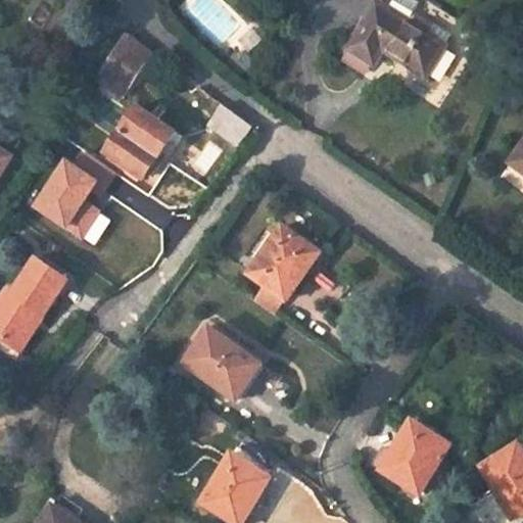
[(478,32),(431,0),(428,0),(426,4),(420,0),(390,0),(388,4),(383,2),(349,52),(373,68),(385,51),(427,80),(457,37),(469,45),(478,32)]
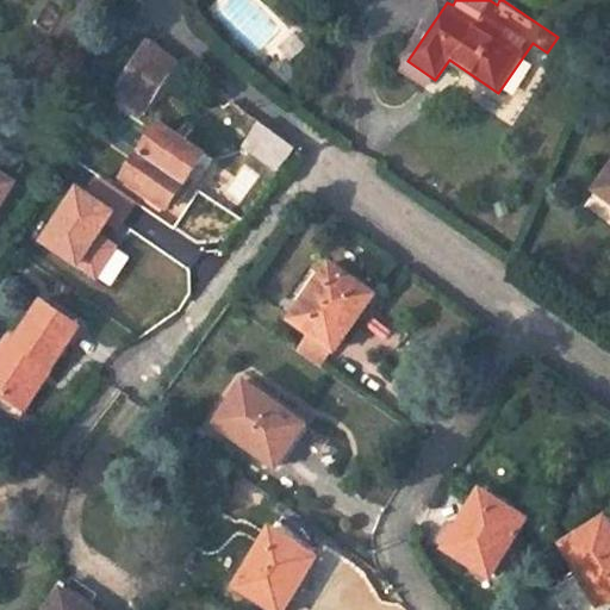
[(153,44),(119,94),(145,112),(176,63),(153,44)]
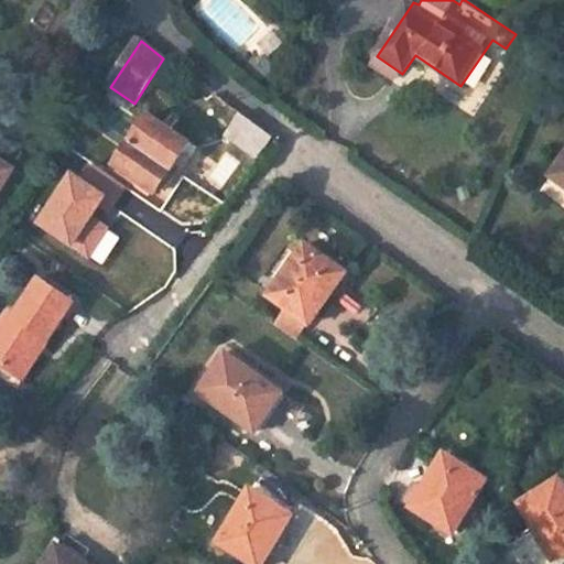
[(191,142),(150,115),(149,116),(144,112),(140,118),(145,121),(116,164),(156,192),(191,142)]
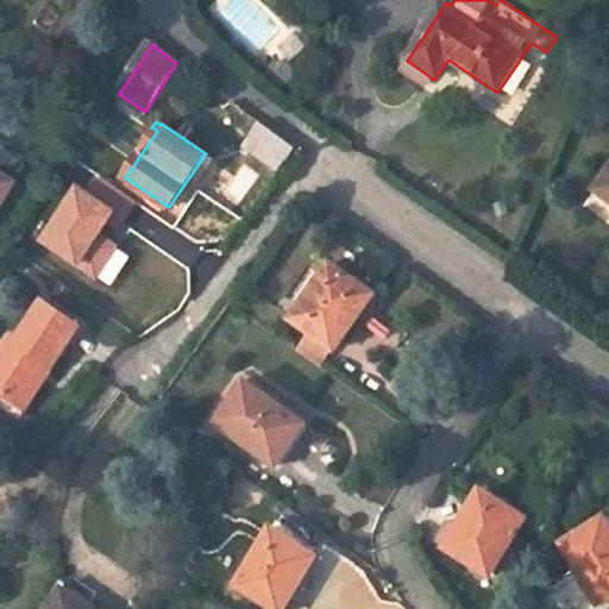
[(259,124),(245,144),(278,168),(296,149),(259,124)]
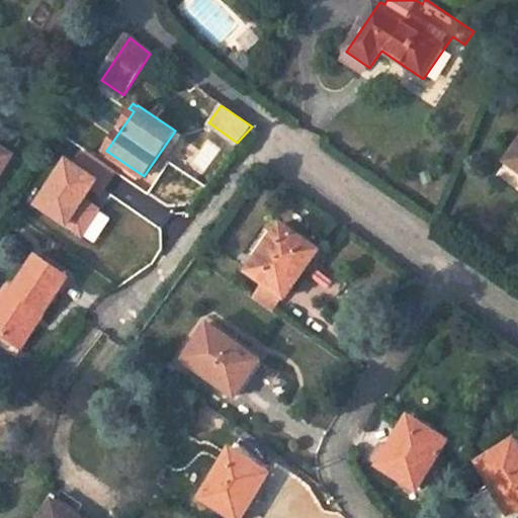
[(517,145),(504,165),(517,174),(517,145)]
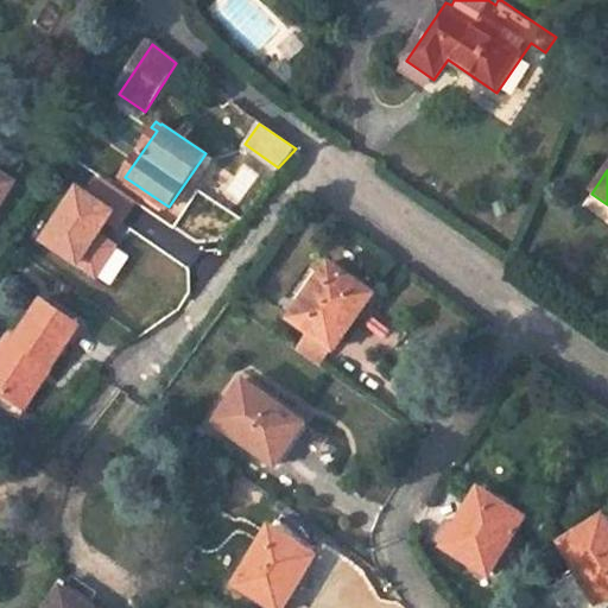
[(0,211),(16,189),(0,178),(0,211)]
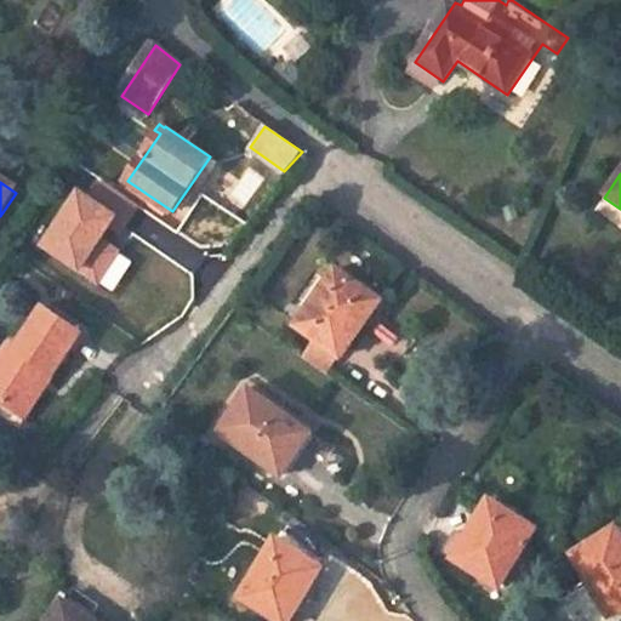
[(239,220),(224,209),(216,221),(231,231),(239,220)]
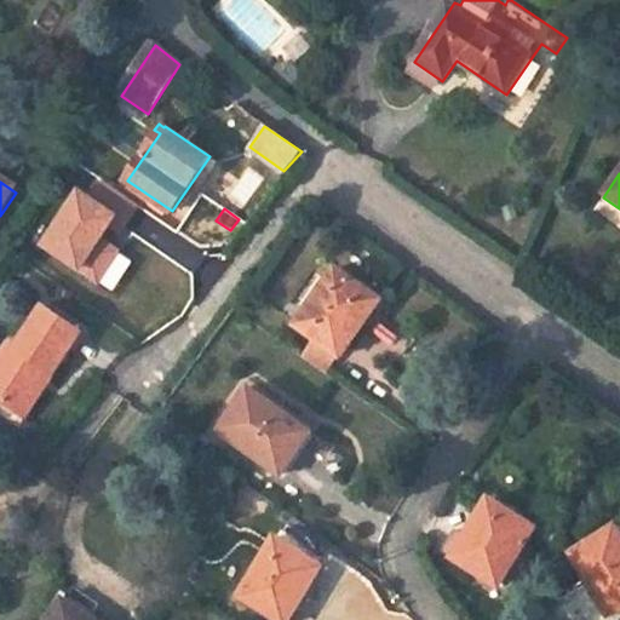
[(337,271),(294,327),(339,360),(380,304),(337,271)]
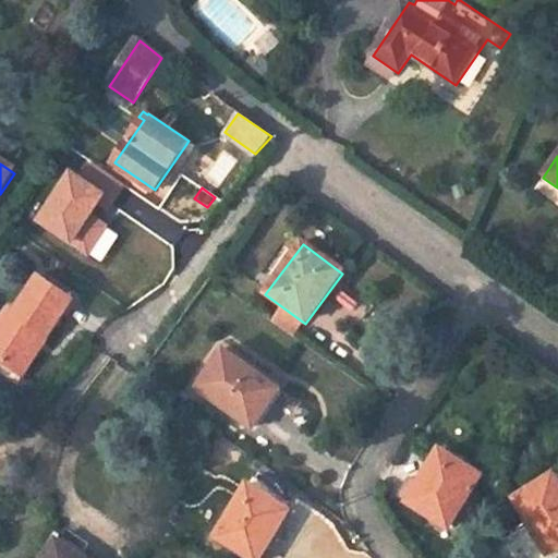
[(35,352),(44,338),(49,342),(75,304),(40,280),(15,317),(9,314),(0,326),(0,355),(4,360),(0,365),(24,381),(36,364),(35,352)]
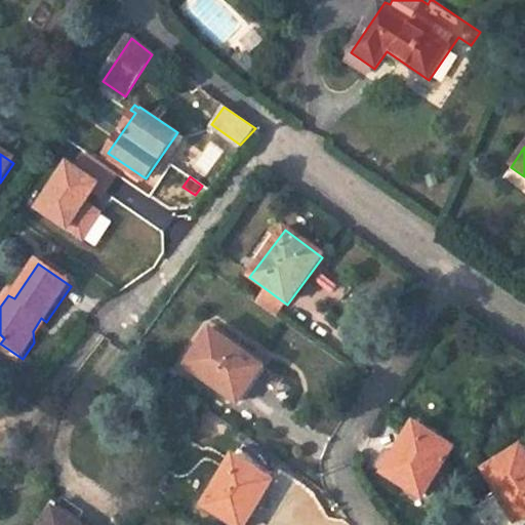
[(237,404),(263,368),(211,331),(185,368),(237,404)]
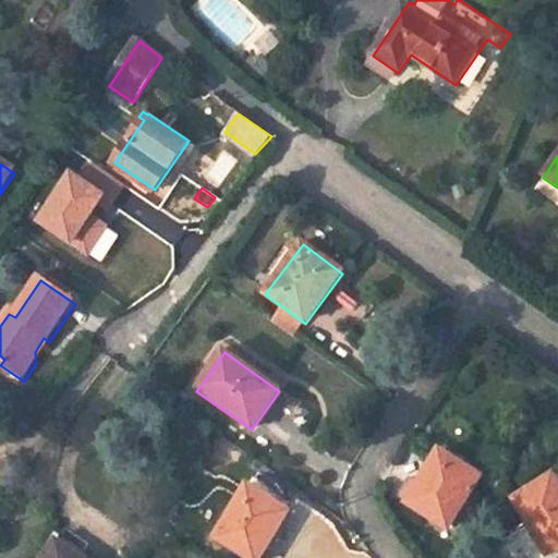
[(419,483),(407,476),(397,492),(450,525),(483,474),(441,447),(419,483)]
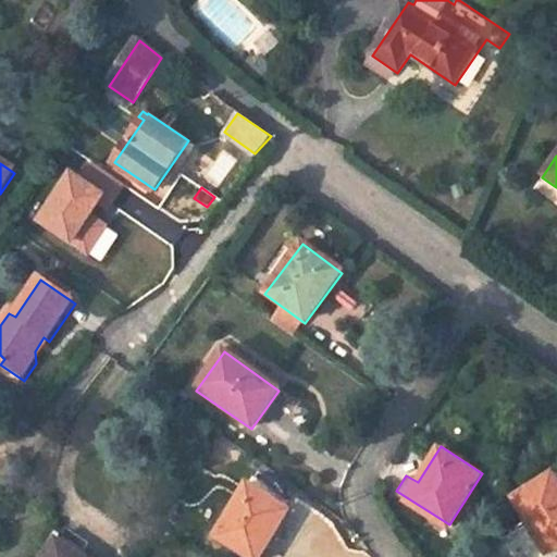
[(556,484),(549,473),(510,498),(528,523),(531,521),(548,548),(556,542),(556,484)]
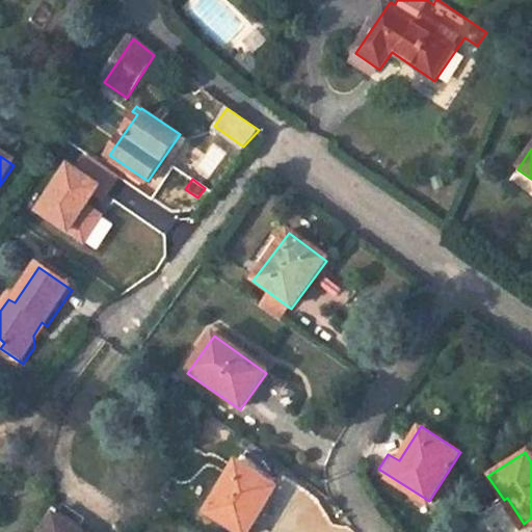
[(241,457),(209,507),(247,531),(280,483),(241,457)]
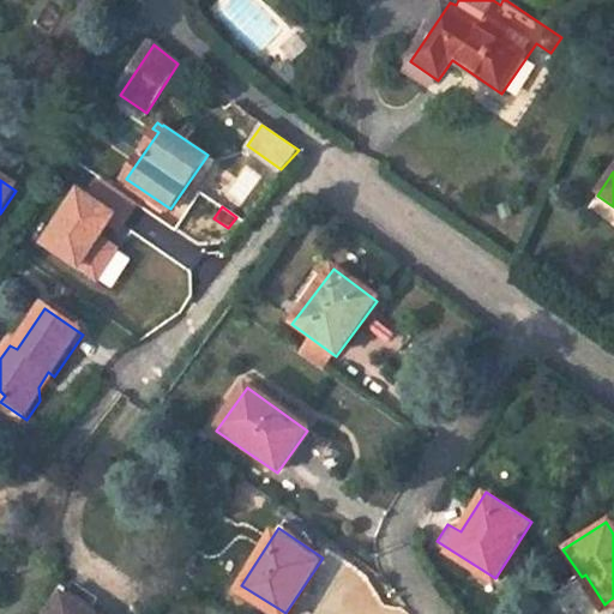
[(96,613),(60,591),(44,613),(96,613)]
